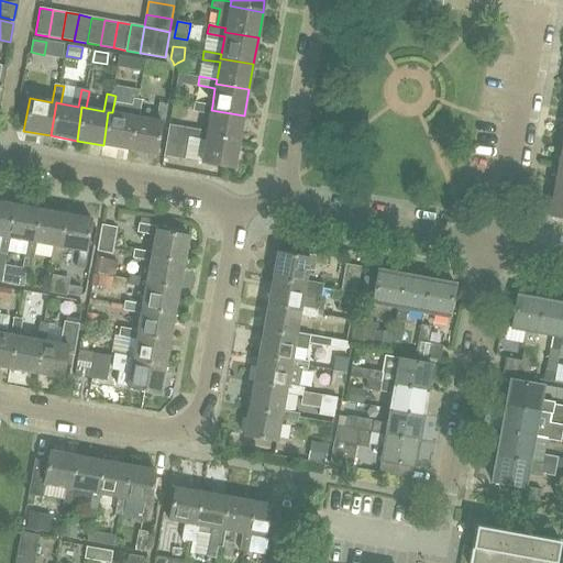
[(134,117),(139,118),(142,100),(133,99),(132,105),(114,101),(112,112),(108,112),(103,145),(129,150),(134,117)]
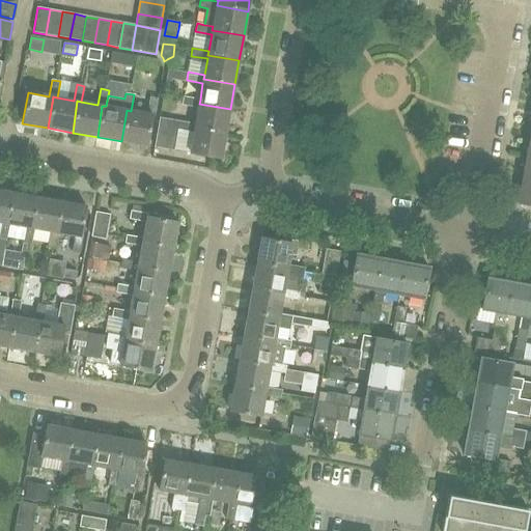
[(199,104),(200,100),(184,96),(182,105),(198,108),(195,123),(195,128),(226,134),(230,109),(199,104)]
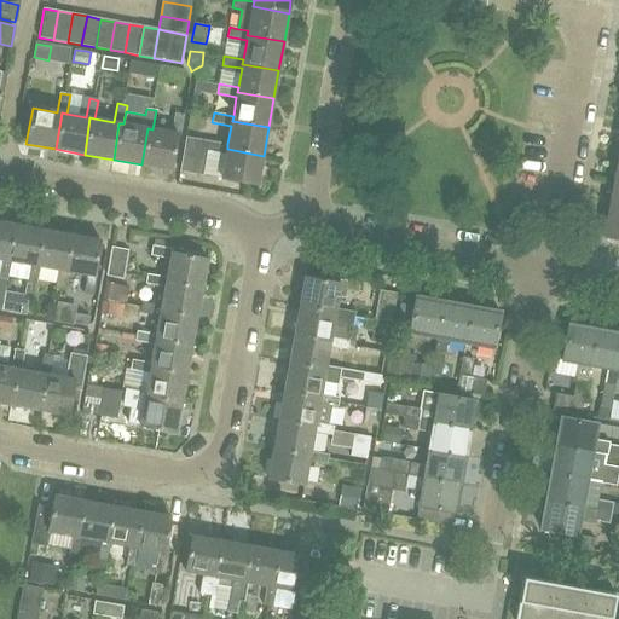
[(148,128),(142,165),(171,171),(178,136),(180,136),(185,116),(174,114),(171,133),(152,129),(148,128)]
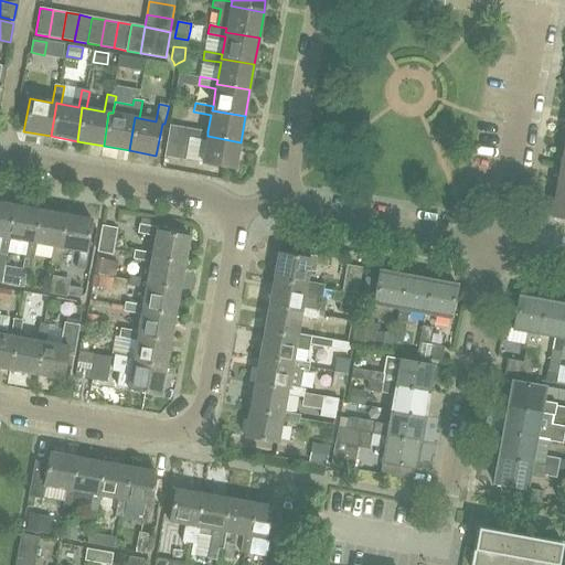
[(208,136),(208,131),(170,125),(164,156),(185,160),(190,138),(206,140),(202,162),(235,169),(241,142),(208,136)]
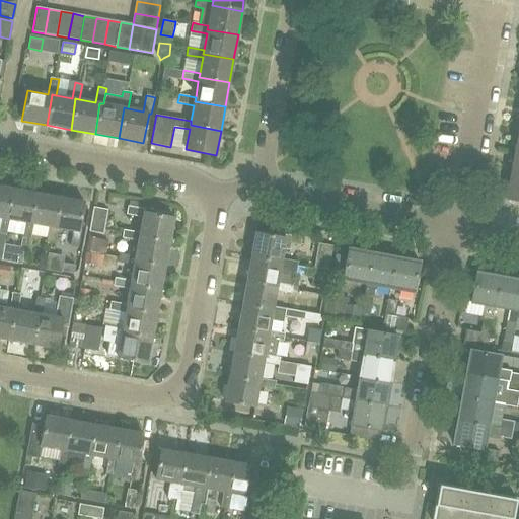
[(518,177),(518,154),(514,153),(510,176),(518,177)]
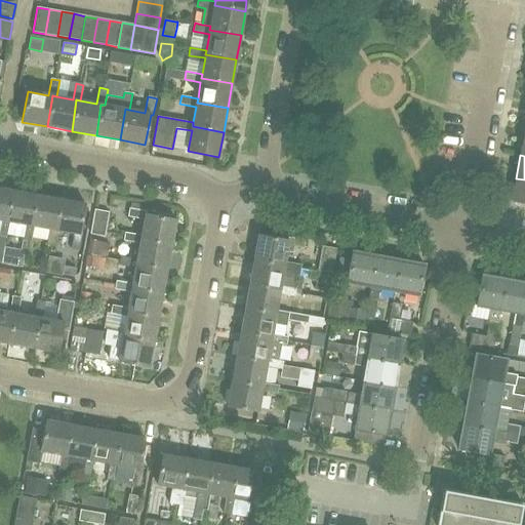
[(524,203),(524,179),(516,178),(512,201),(524,203)]
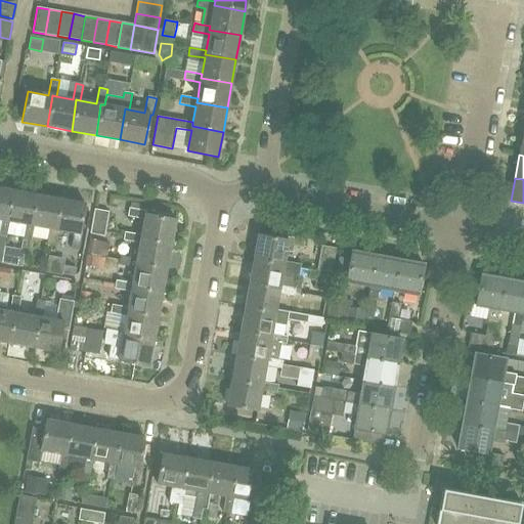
[(0,228),(0,262),(2,263),(10,221),(6,221),(11,190),(0,187),(0,219),(2,220),(0,228)]
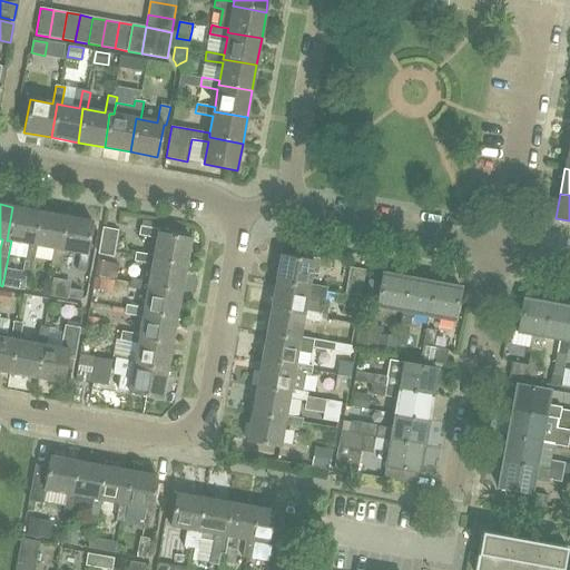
[(28,244),(25,262),(33,263),(37,246),(32,245),(39,212),(12,207),(7,241),(11,241),(28,244)]
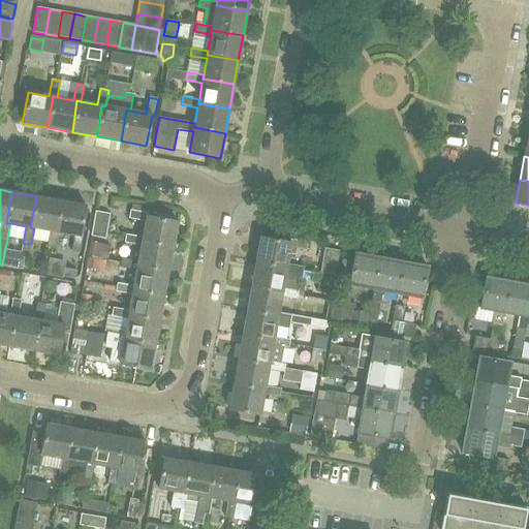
[(55,231),(61,201),(36,196),(30,227),(34,228),(51,231),(48,247),(56,249),(59,232),(55,231)]
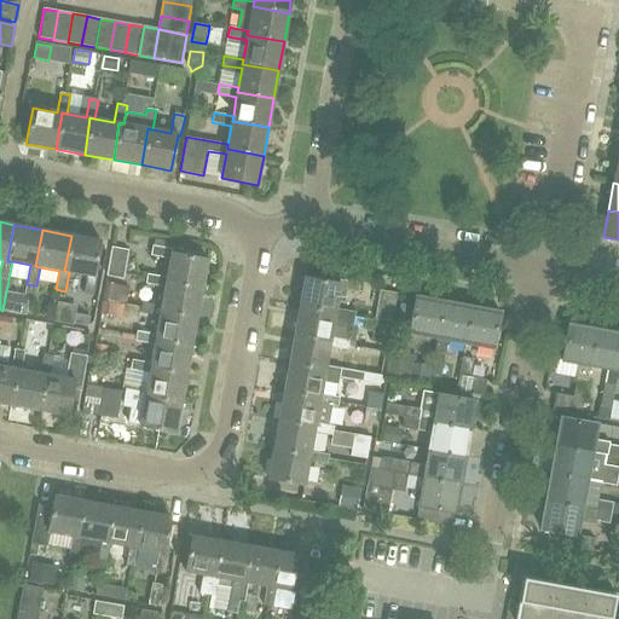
[(64,271),(69,272),(88,276),(85,295),(94,296),(98,276),(93,276),(100,241),(71,236),(64,271)]
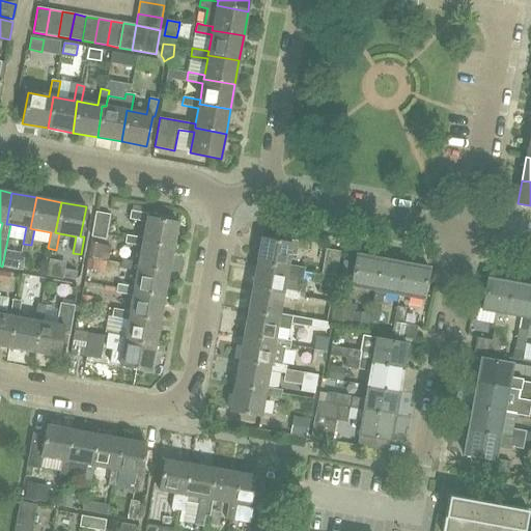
[(142,243),(173,248),(177,223),(148,218),(148,215),(132,212),(130,220),(146,222),(143,236),(142,243)]
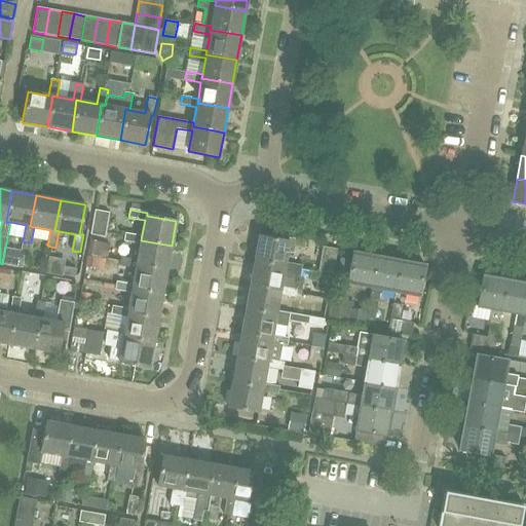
[(110,214),(97,211),(91,235),(105,238),(110,214)]
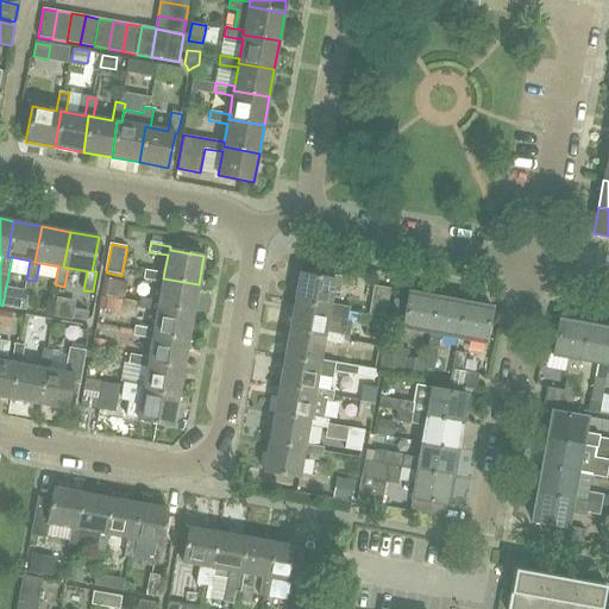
[(163,278),(164,271),(146,269),(144,280),(162,283),(159,302),(158,307),(194,313),(199,284),(163,278)]
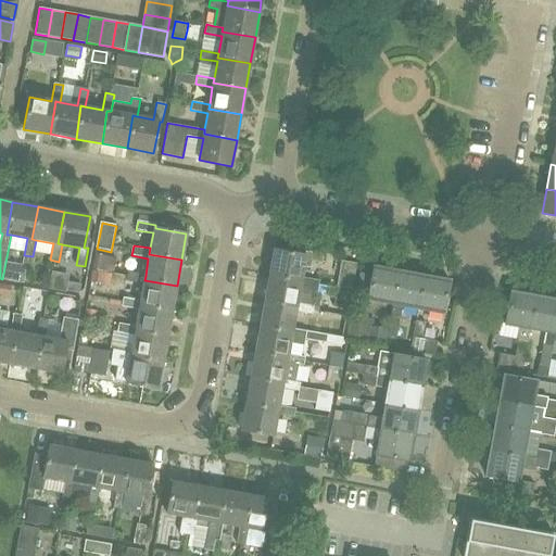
[(302,281),(302,277),(305,260),(321,263),(324,255),(305,252),(305,254),(274,249),(268,275),(302,281)]
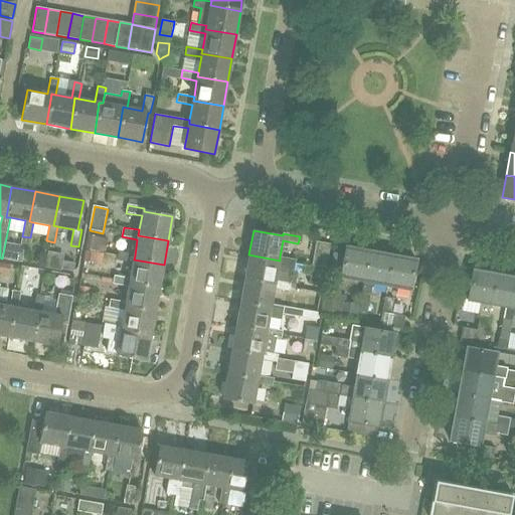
[(101,237),(88,235),(84,249),(98,252),(101,237)]
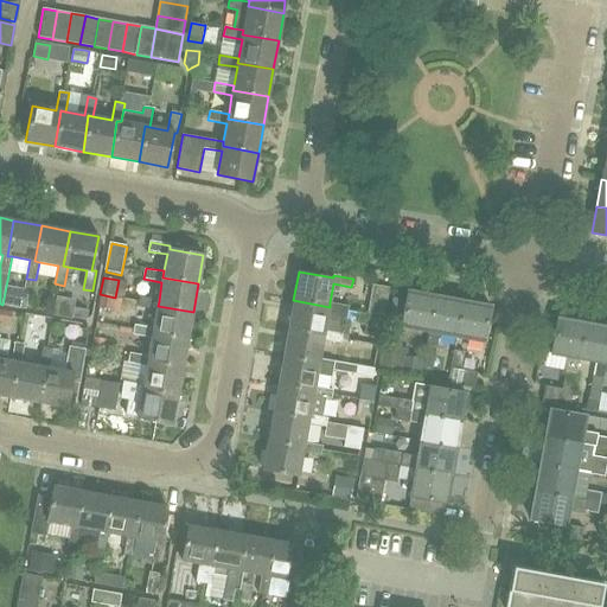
[(384,317),(389,288),(372,286),(368,314),(384,317)]
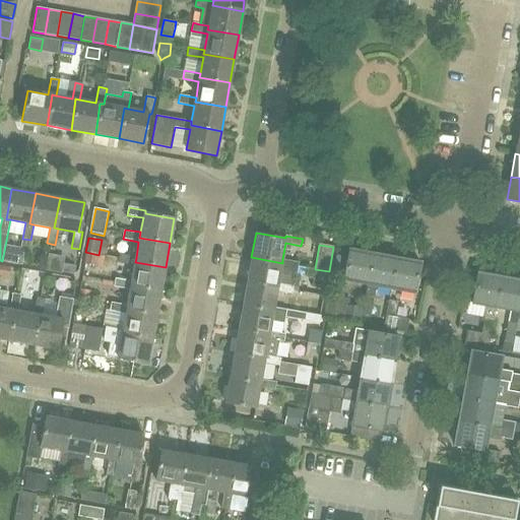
[(11,246),(9,246),(7,252),(6,262),(18,264),(22,265),(23,260),(25,248),(11,246)]
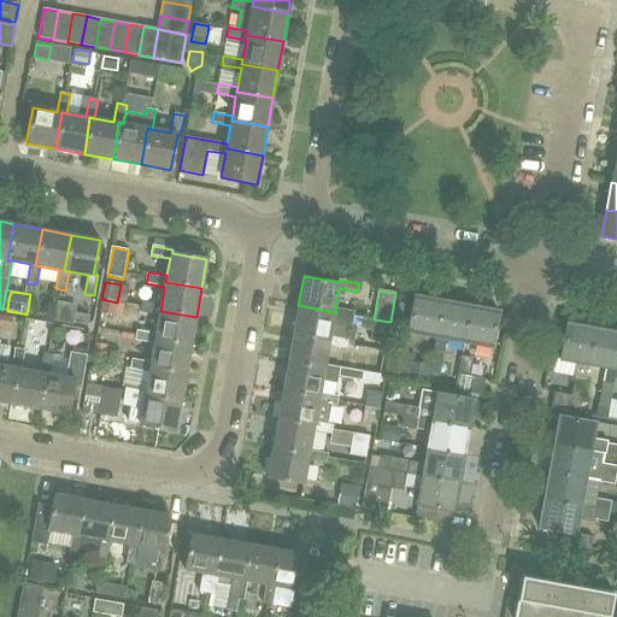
[(436,336),(442,301),(413,295),(407,331),(436,336)]
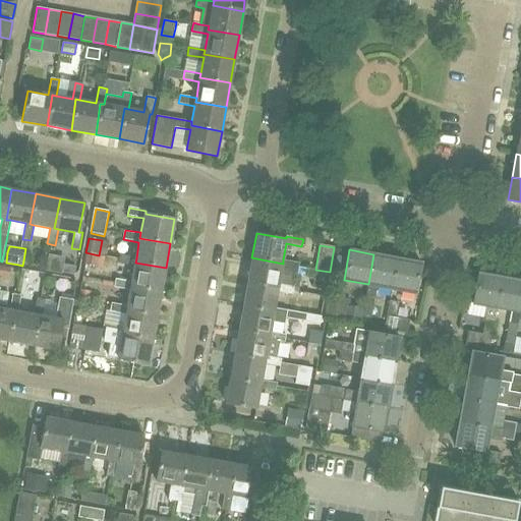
[(392,288),(397,258),(373,254),(368,284),(363,308),(362,314),(371,316),(377,286),(392,288)]
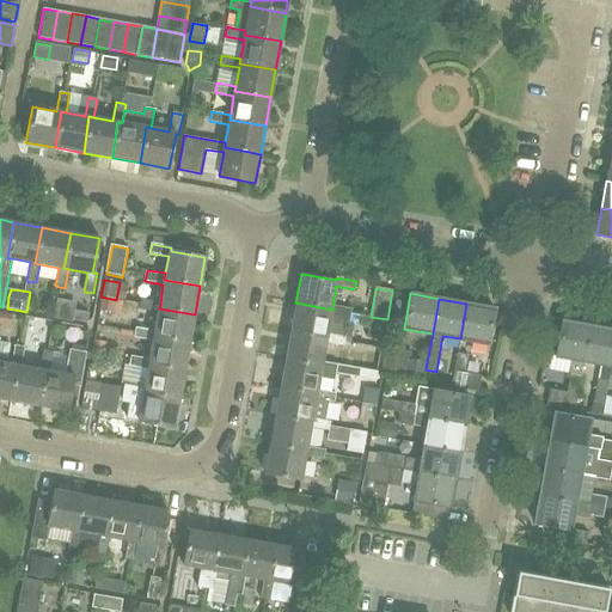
[(159,308),(160,304),(141,300),(140,310),(158,313),(154,331),(154,336),(190,343),(195,314),(159,308)]
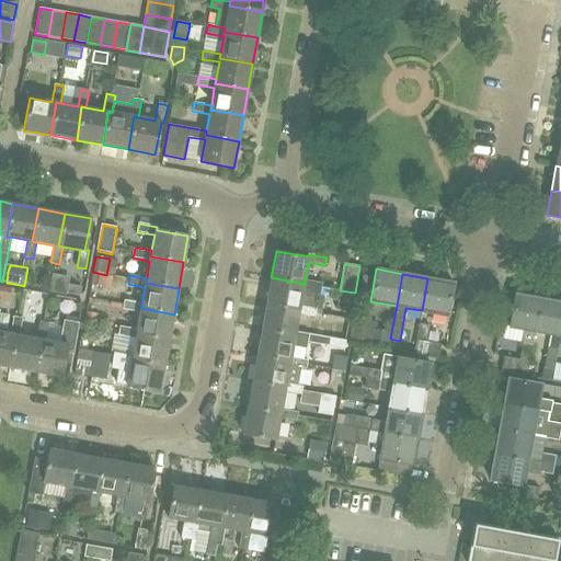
[(321,283),(305,279),(305,284),(271,277),(266,304),(299,309),(300,306),(302,294),(319,297),(321,283)]
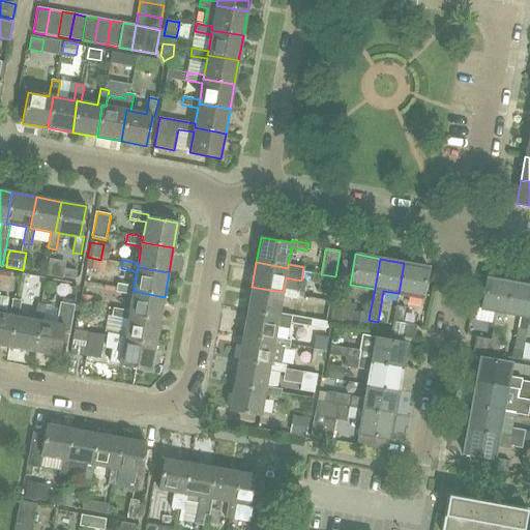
[(404,263),(399,293),(423,298),(429,267),(404,263)]
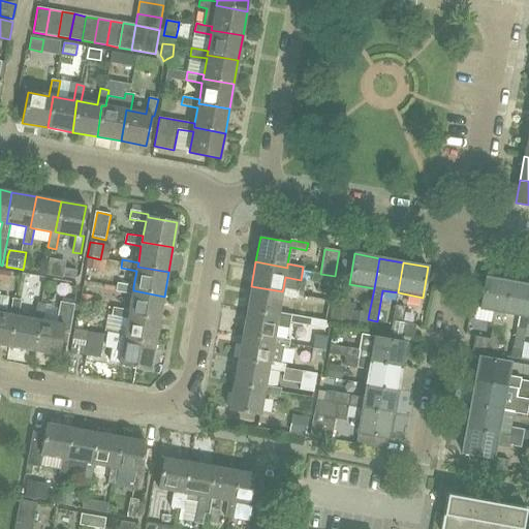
[(75,279),(75,278),(78,270),(65,268),(63,276),(74,278),(75,279)]
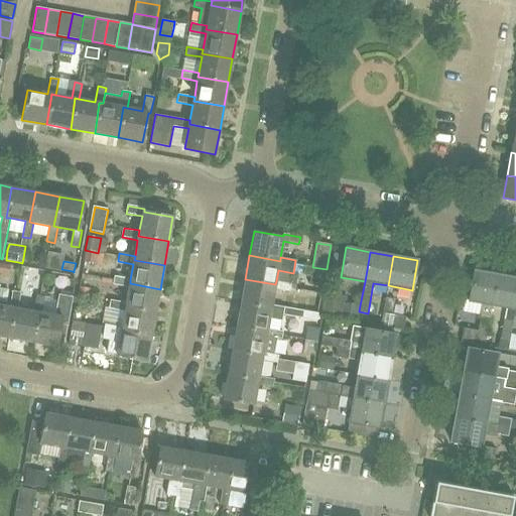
[(10,265),(0,263),(0,273),(9,275),(10,265)]
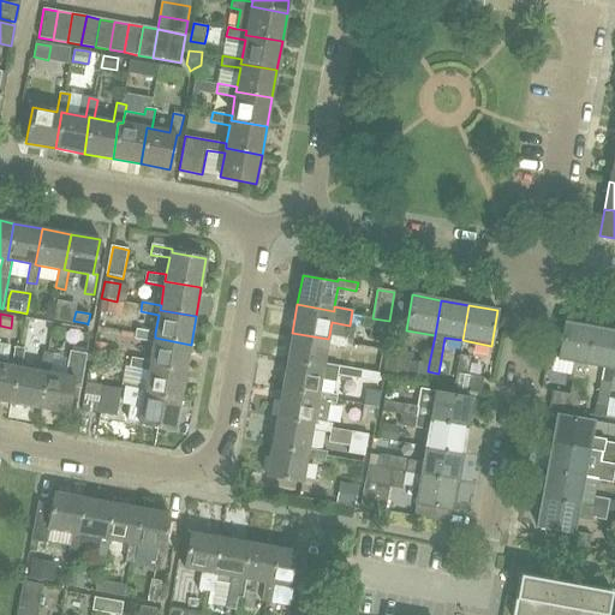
[(386,342),(389,321),(372,318),(369,339),(386,342)]
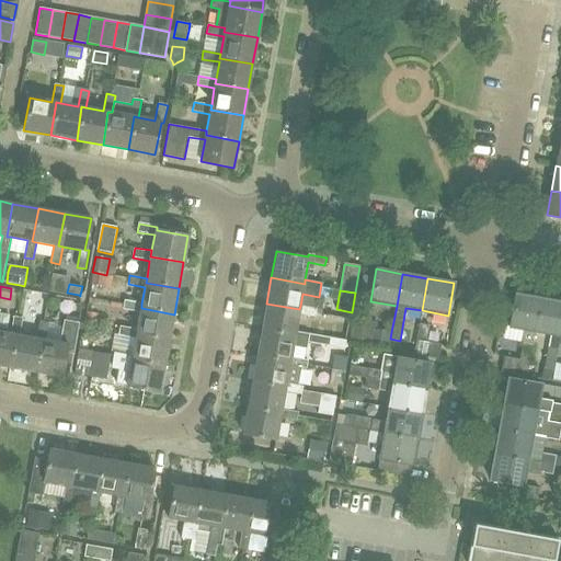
[(535,331),(540,299),(515,295),(508,327),(523,329),(521,343),(523,343),(521,355),(530,357),(533,345),(535,331)]
